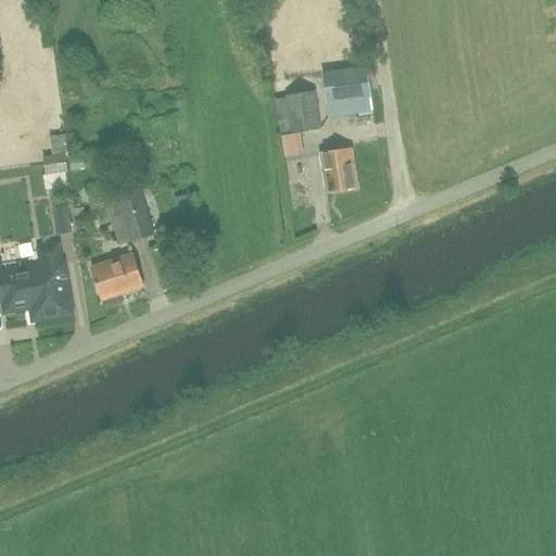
[(371,105),(367,74),(336,77),(337,92),(354,90),(356,108),(371,105)]
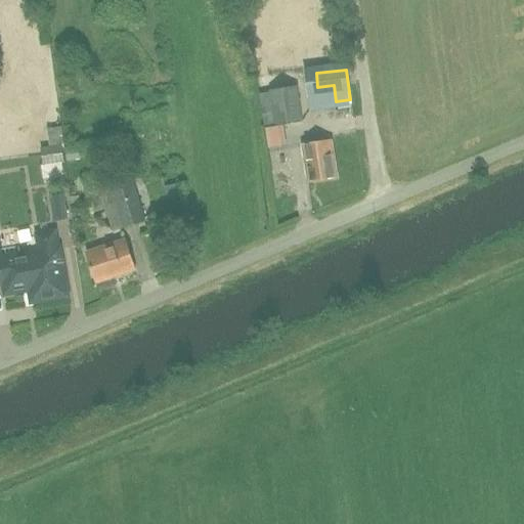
[(273,126),(303,121),(298,86),(268,90),(273,126)]
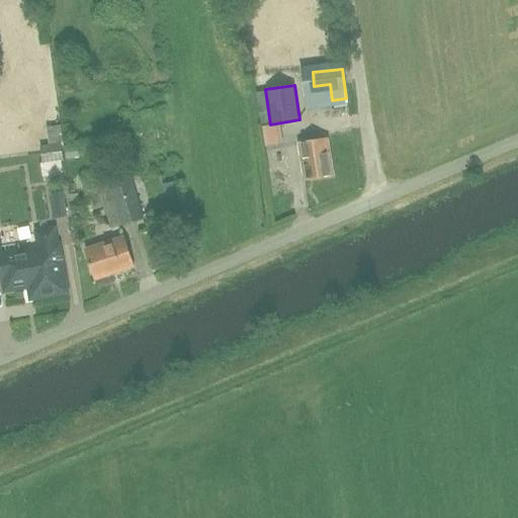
[(334,117),(342,116),(342,108),(333,109),(334,117)]
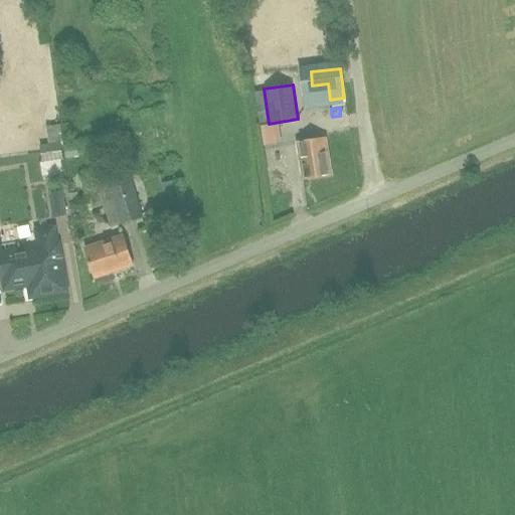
[(61,147),(63,147),(60,125),(46,127),(48,145),(39,146),(42,163),(63,160),(61,147)]
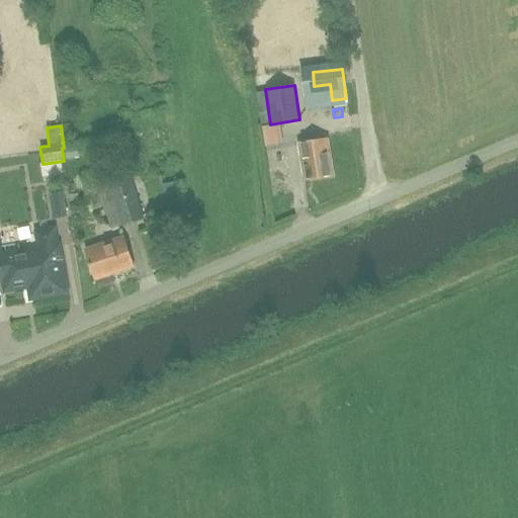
[(300,143),(306,180),(333,176),(327,139),(300,143)]
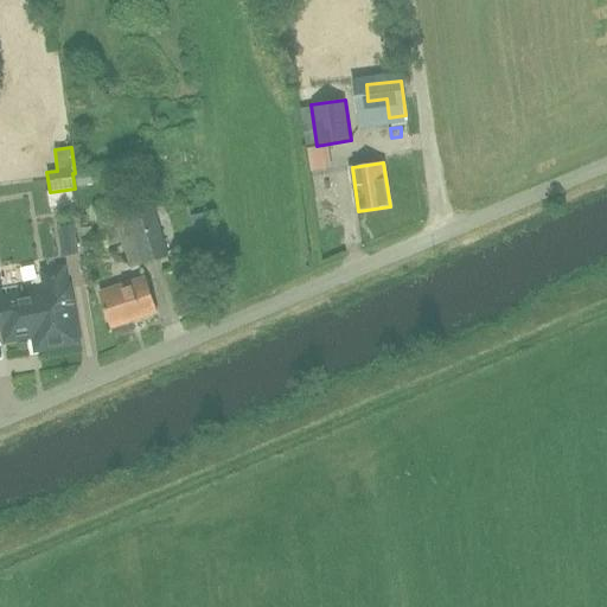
[(318,195),(323,221),(336,218),(332,192),(318,195)]
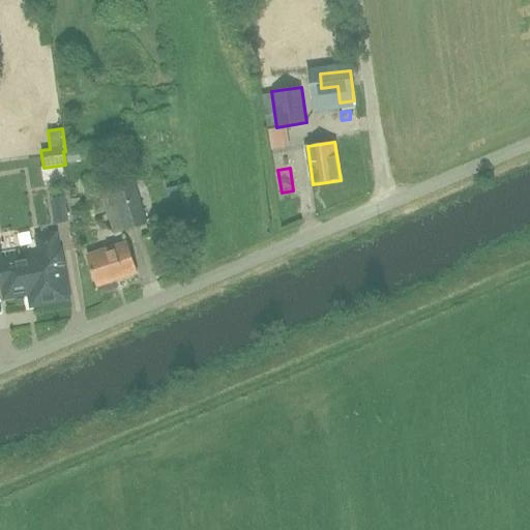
[(89,196),(113,188),(107,171),(83,178),(89,196)]
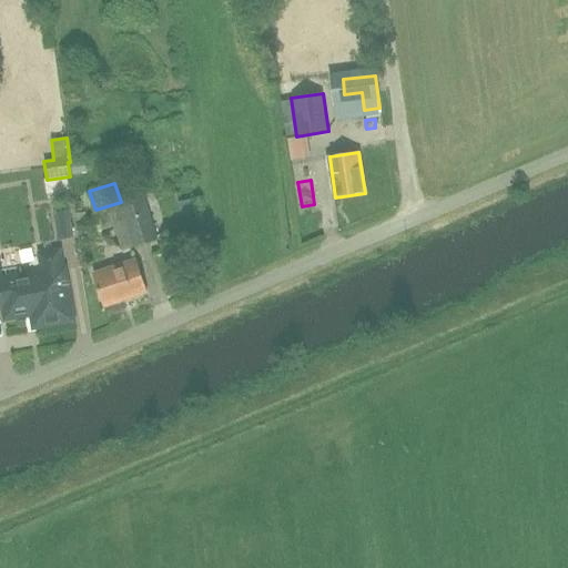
[(143,196),(121,204),(135,246),(158,239),(143,196)]
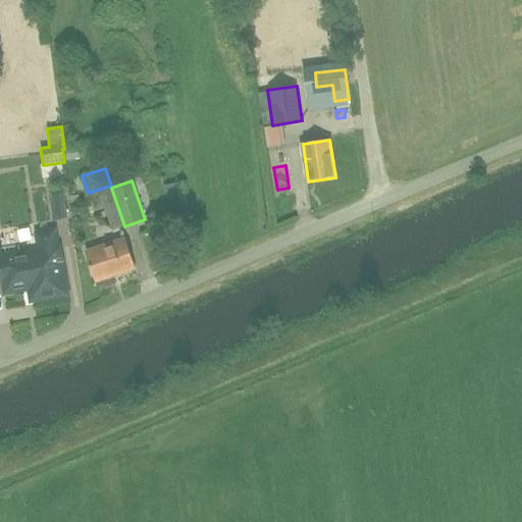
[(65,191),(50,193),(53,218),(67,217),(65,191)]
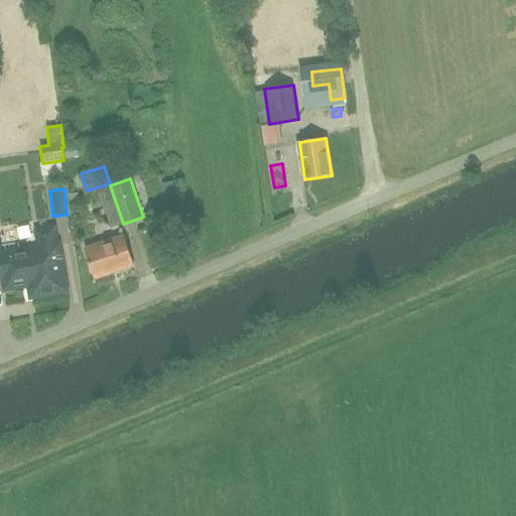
[(0,236),(0,281),(3,281),(5,288),(8,290),(16,288),(18,286),(31,283),(33,295),(51,292),(53,294),(62,293),(63,290),(66,289),(58,245),(56,245),(53,230),(39,232),(42,248),(20,251),(18,243),(2,246),(0,236)]
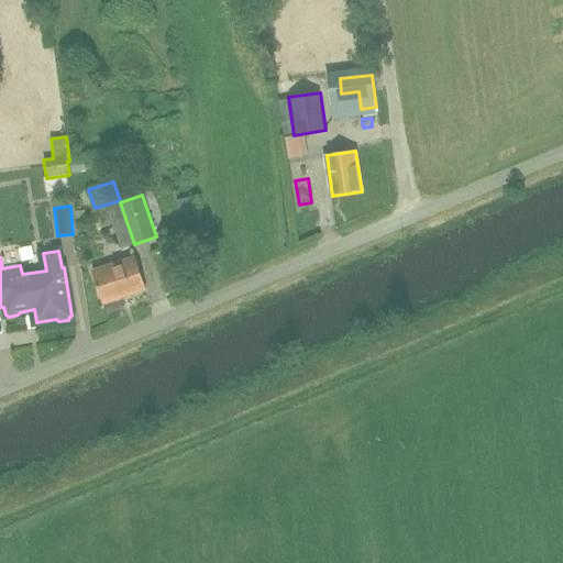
[(105,304),(146,289),(135,257),(94,271),(105,304)]
